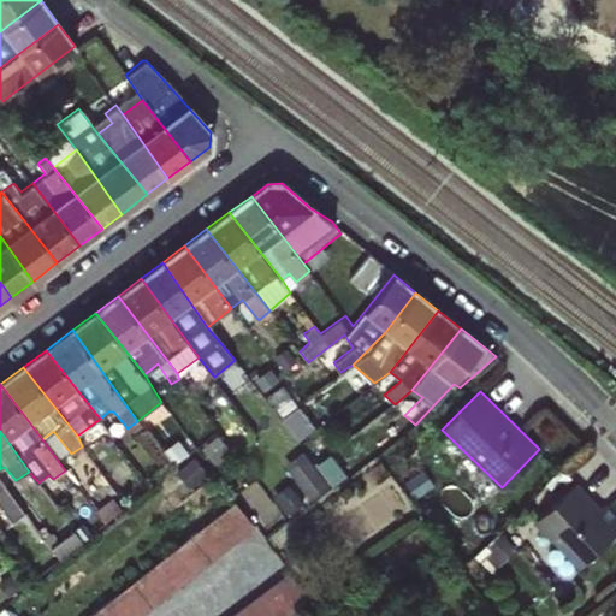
[(318,492),(331,483),(307,450),(294,461),(318,492)]
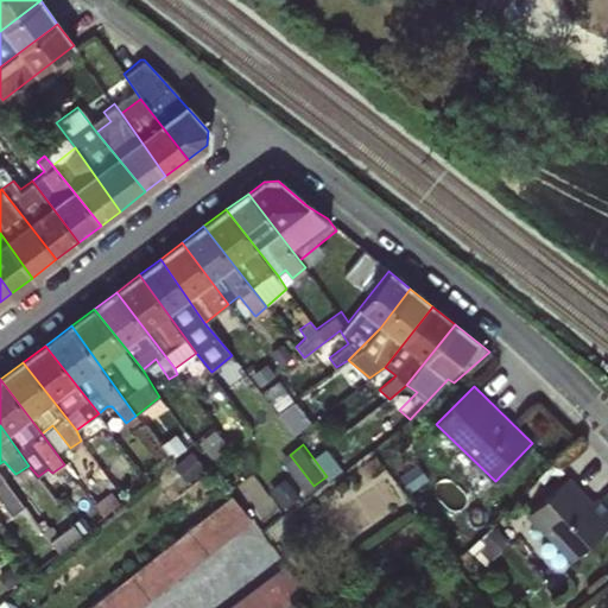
[(0,500),(10,513),(23,504),(0,470),(0,500)]
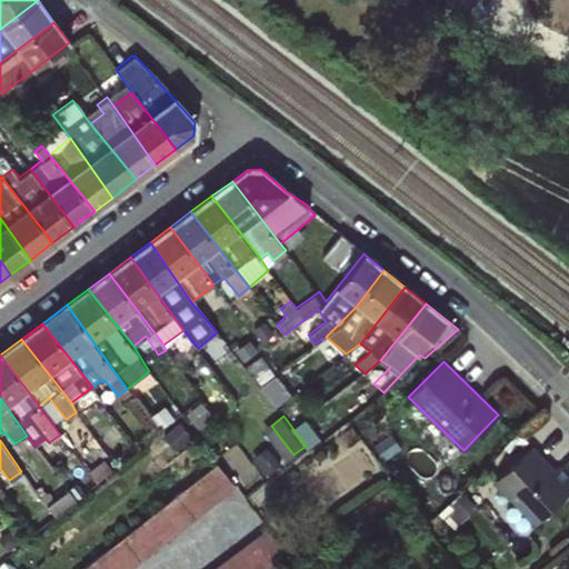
[(532,446),(493,481),(533,525),(568,491),(568,477),(557,465),(555,469),(532,446)]
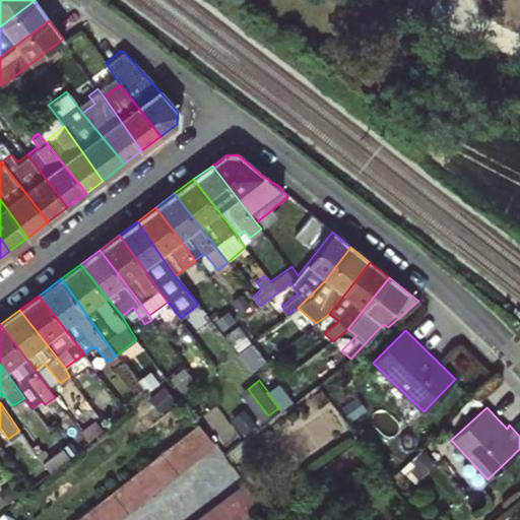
[(115,519),(223,446),(207,421),(66,518),(67,519),(115,519)]
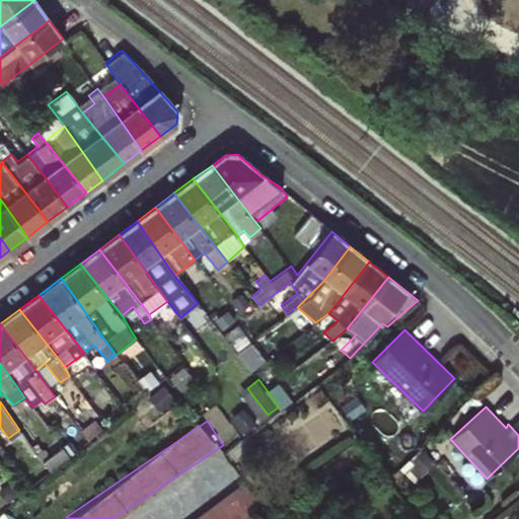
[(246,485),(194,518),(250,518),(264,511),(246,485)]
